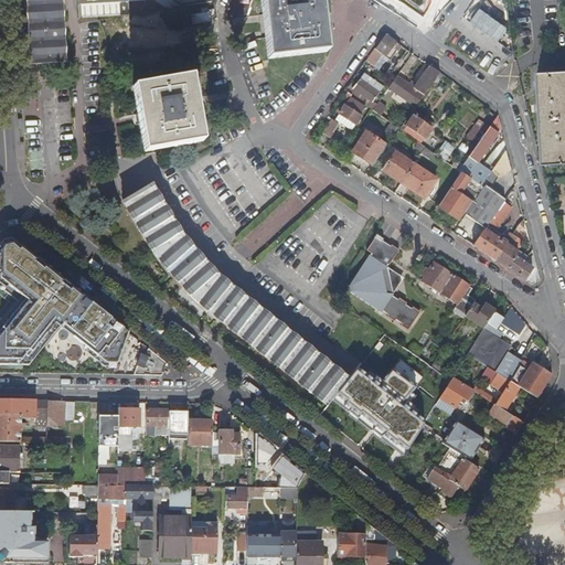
[(27,0),(28,16),(30,46),(31,60),(65,59),(61,0),(27,0)]
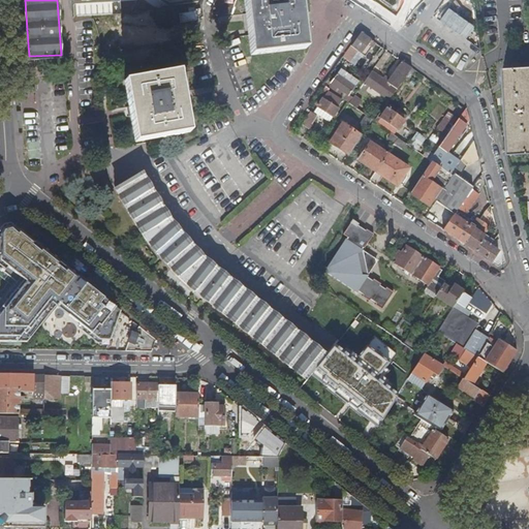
[(306,49),(300,0),(245,0),(246,13),(249,35),(251,55),(306,49)]
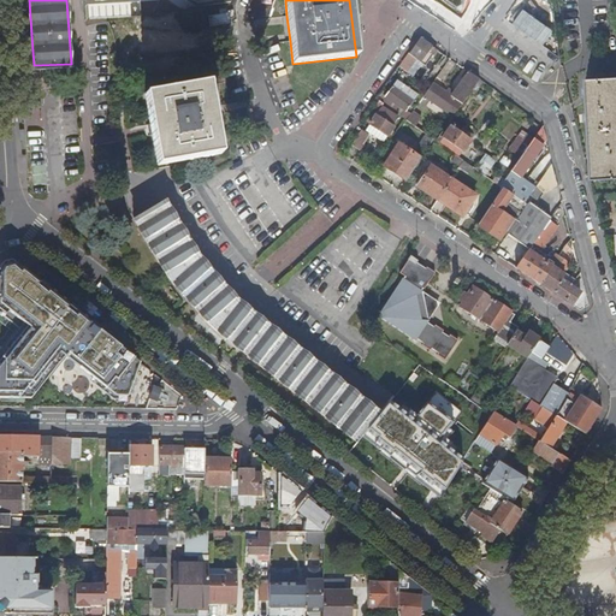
[(235,19),(235,12),(211,16),(212,25),(230,23),(230,19),(235,19)]
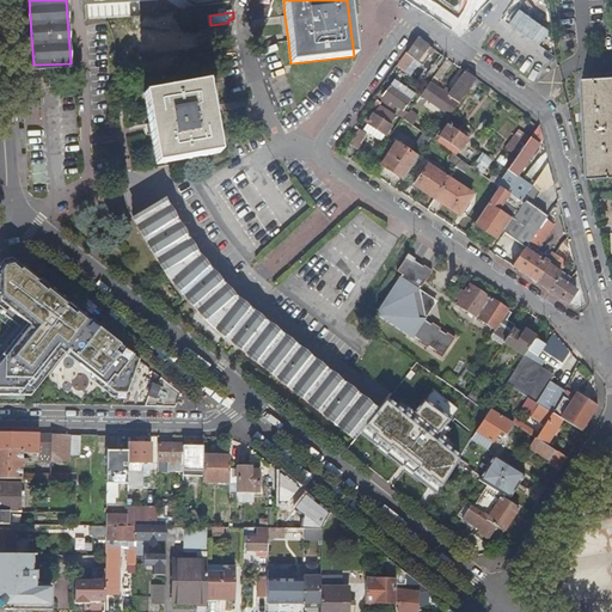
[(30,17),(18,17),(20,50),(32,50),(30,17)]
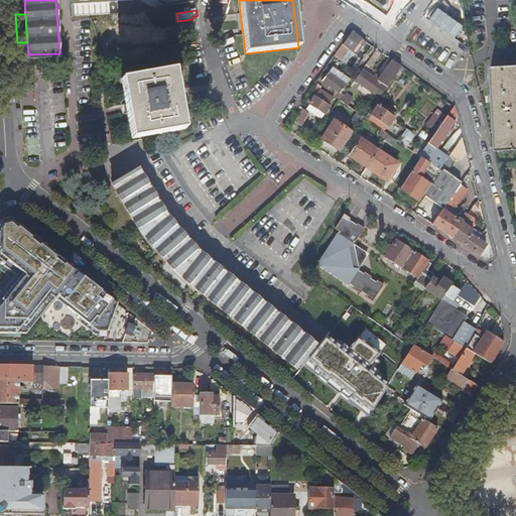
[(344,44),(343,44),(336,54),(342,59),(350,48),(353,50),(362,37),(353,31),(344,44)]
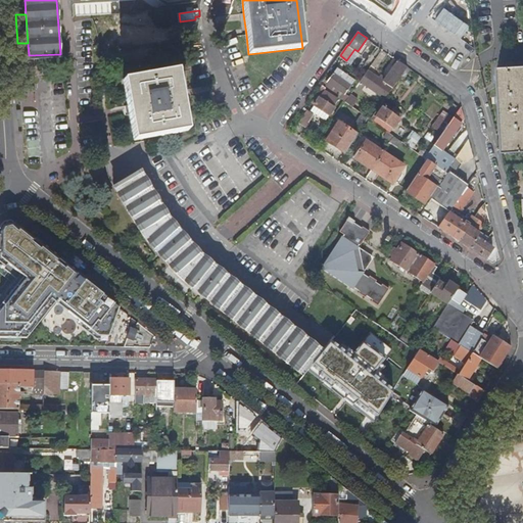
[(371,41),(367,38),(358,51),(362,54),(371,41)]
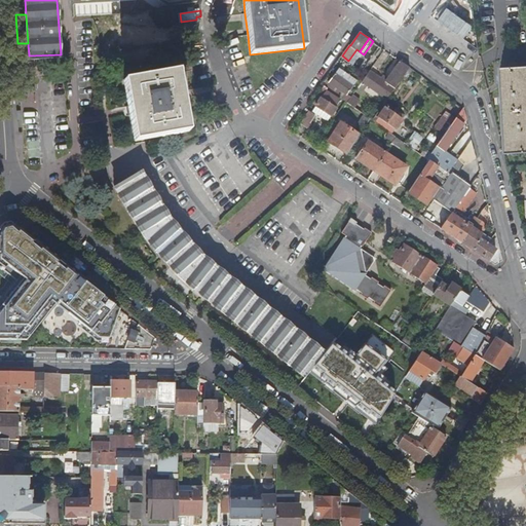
[(381,78),(370,70),(363,81),(387,99),(410,67),(399,59),(398,59),(396,62),(398,64),(387,78),(385,81),(381,78)]
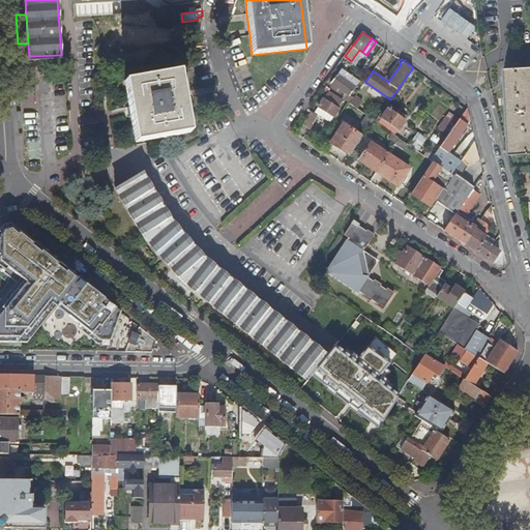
[(529,65),(505,67),(510,153),(529,152),(529,65)]
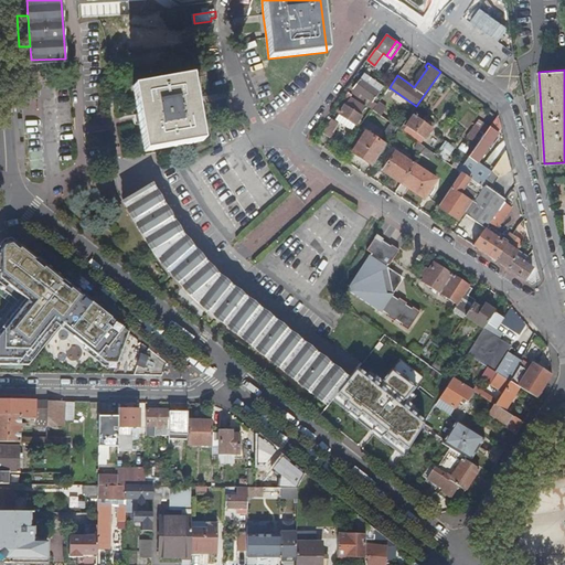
[(365,72),(354,86),(353,88),(372,103),(384,86),(365,72)]
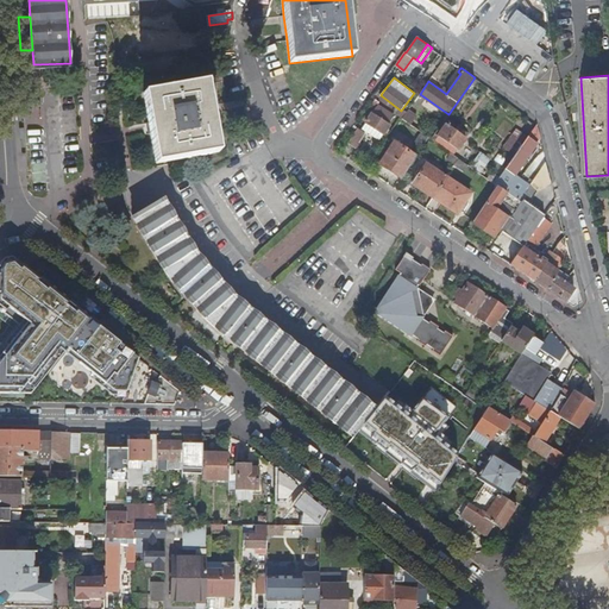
[(219,151),(207,81),(144,92),(157,162),(219,151)]
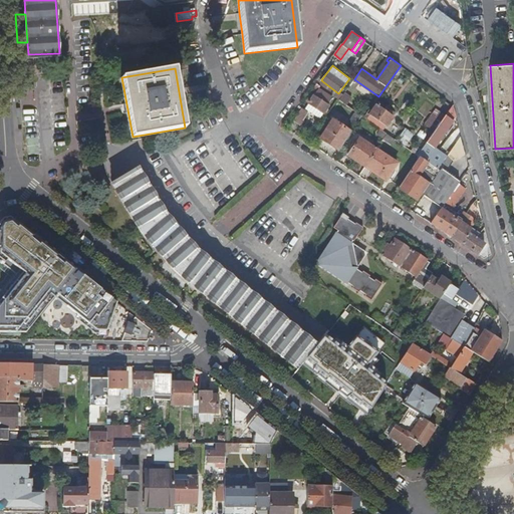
[(321,86),(337,98),(339,99),(342,95),(338,93),(321,80),(322,78),(319,76),(315,82),(317,84),(321,86)]
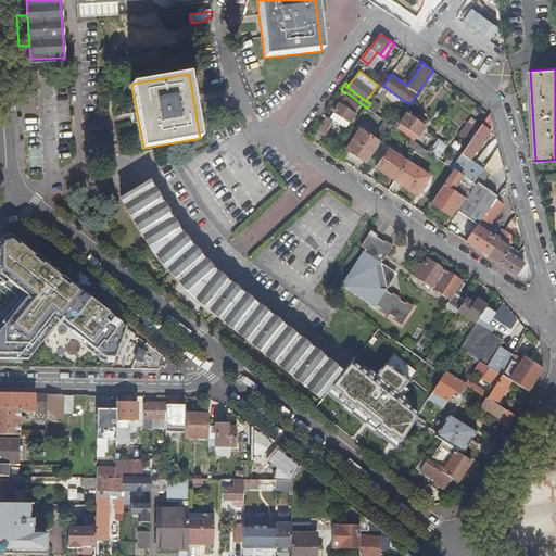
[(348,93),(343,91),(331,110),(336,112),(331,118),(348,128),(352,121),(354,122),(356,118),(354,117),(356,114),(355,114),(361,106),(345,97),(348,93)]
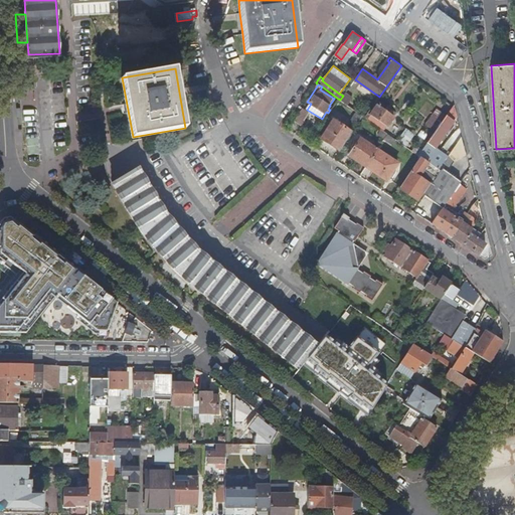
[(353,98),(346,93),(343,96),(340,100),(347,105),(353,98)]
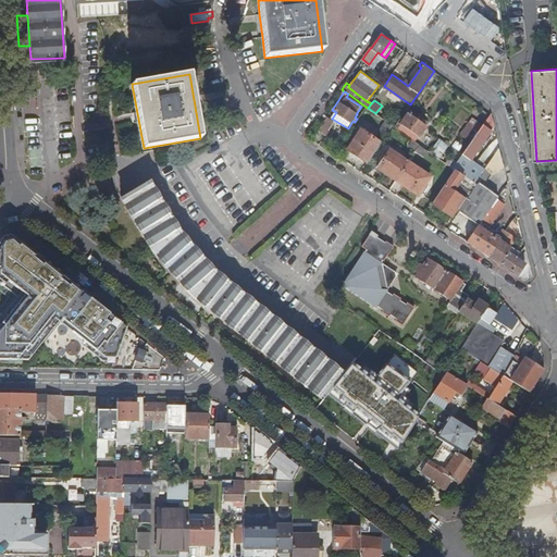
[(408,114),(397,128),(416,141),(425,127),(408,114)]
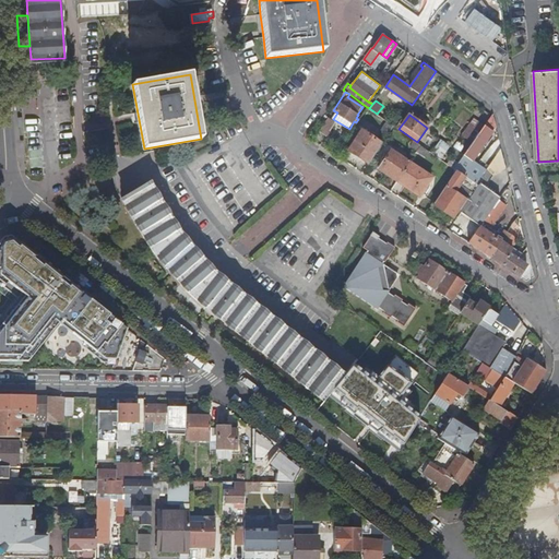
[(328,137),(335,123),(329,119),(320,131),(328,137)]
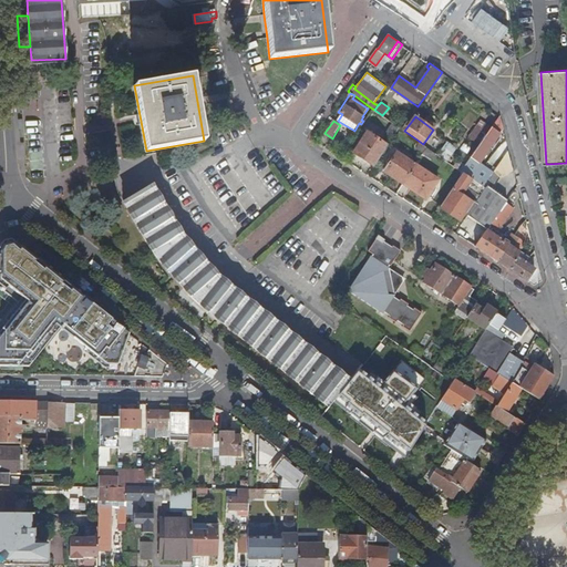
[(392,137),(399,127),(393,123),(385,133),(392,137)]
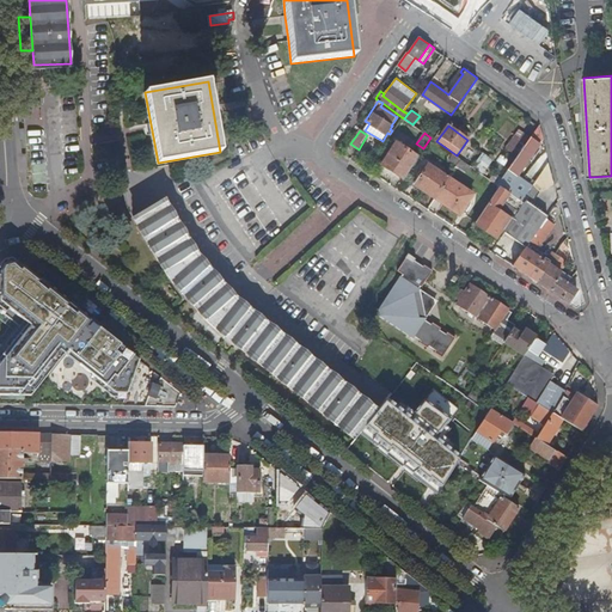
[(539,142),(531,136),(502,178),(497,184),(500,187),(521,202),(532,185),(516,175),(539,142)]
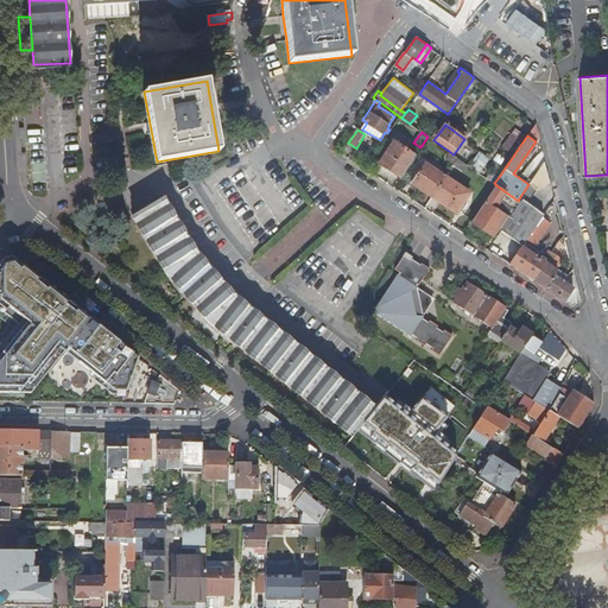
[(379,164),(400,178),(416,157),(393,141),(379,164)]
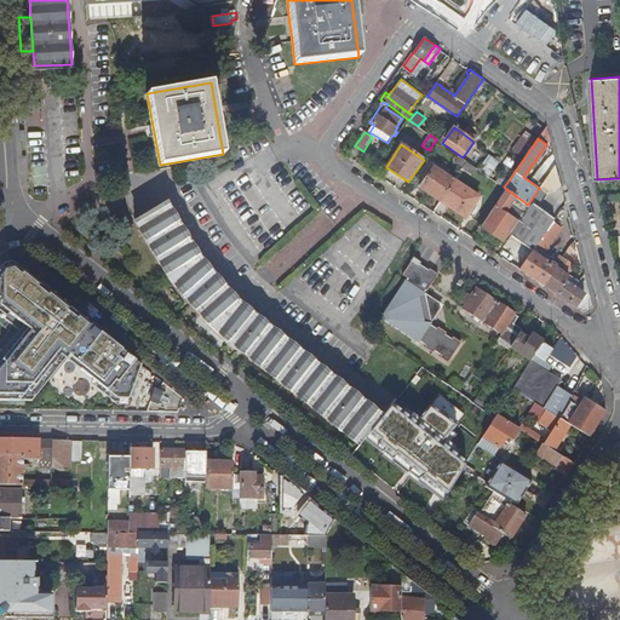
[(489,176),(500,161),(491,154),(480,168),(489,176)]
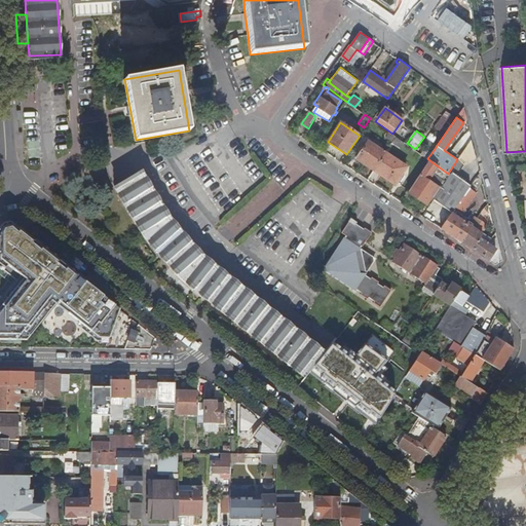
[(477,158),(472,140),(458,158),(464,163),(470,166),(477,158)]
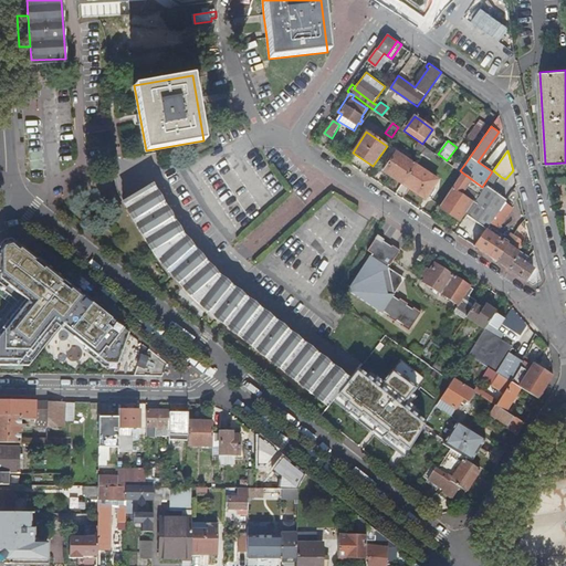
[(384,170),(402,184),(415,165),(396,153),(384,170)]
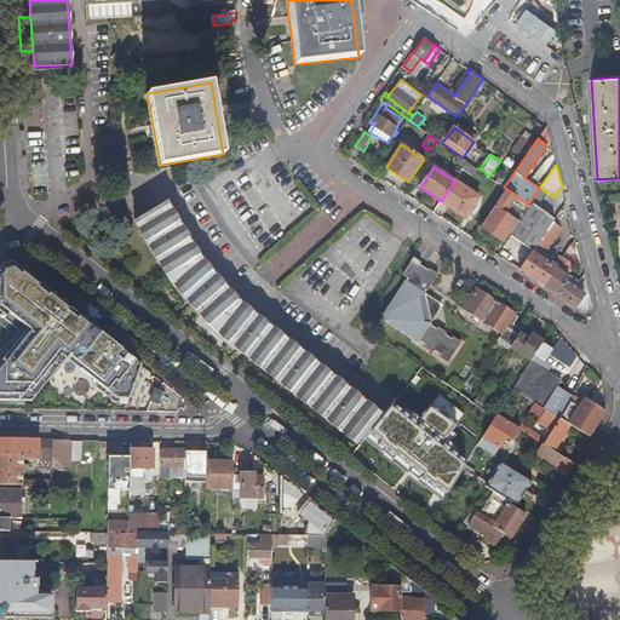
[(497,182),(504,187),(509,181),(501,174),(497,182)]
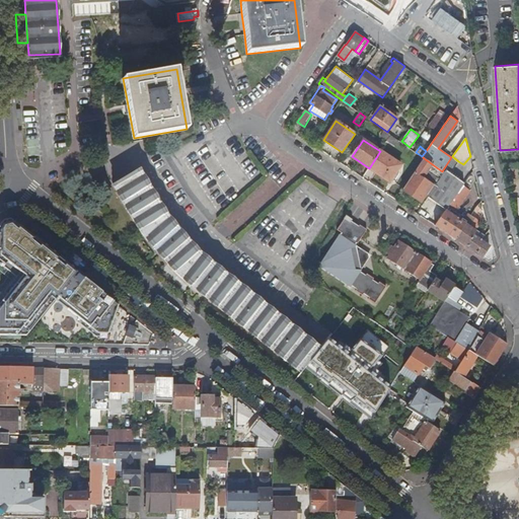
[(380,151),(369,168),(389,181),(400,165),(380,151)]
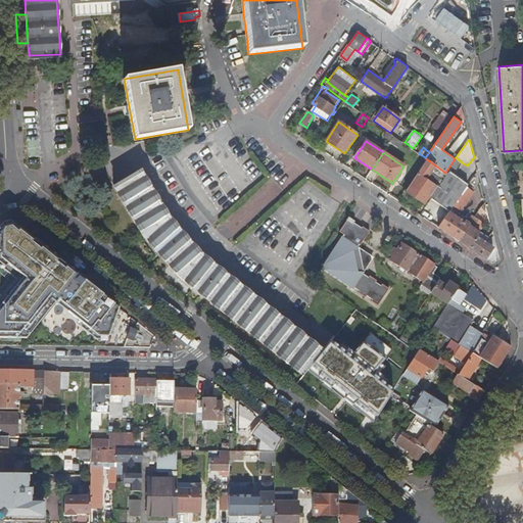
[(456,157),(455,158),(445,173),(440,180),(443,181),(431,198),(440,204),(449,210),(453,206),(467,187),(468,185),(454,175),(462,162),(456,157)]
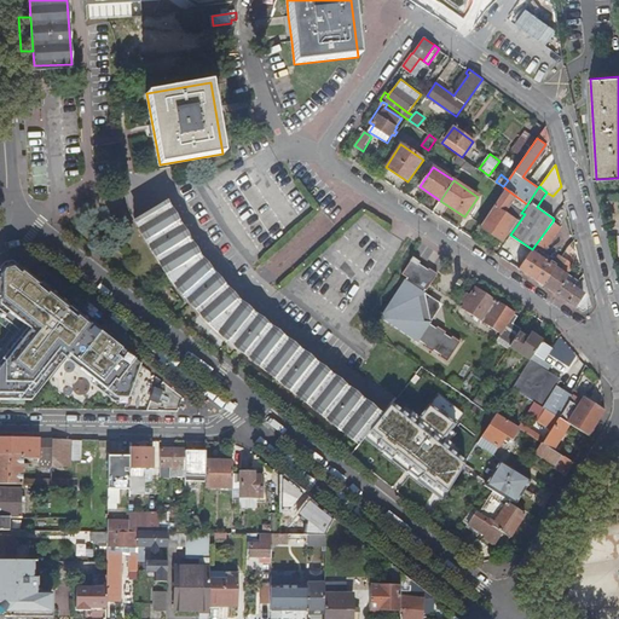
[(527,204),(505,189),(480,226),(502,241),(509,230),(507,229),(513,219),(503,213),(509,204),(521,213),(527,204)]
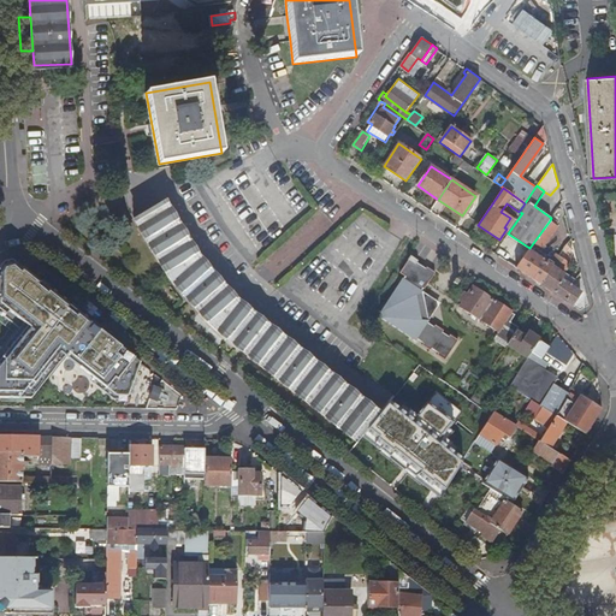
[(166,203),(135,220),(169,278),(213,327),(357,442),(379,413),(238,302),(199,256),(166,203)]
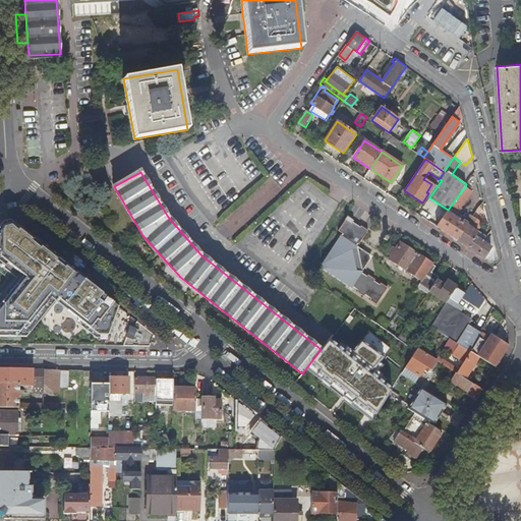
[(471,191),(465,186),(451,206),(456,210),(462,200),(464,203),(471,191)]
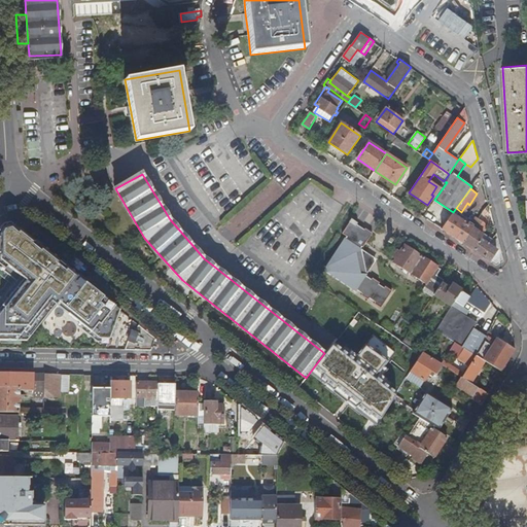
[(442,229),(453,213),(453,212),(444,206),(428,220),(433,223),(442,229)]
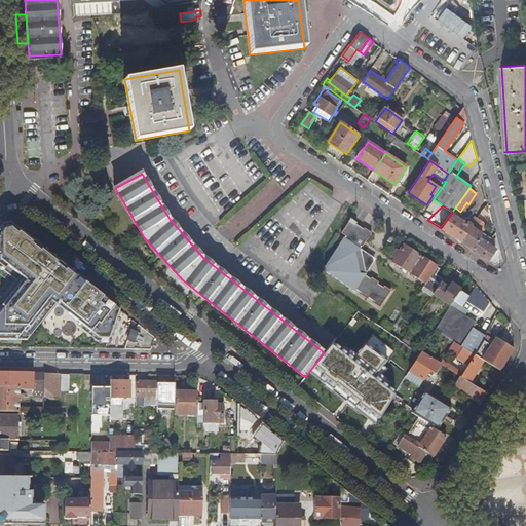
[(463,243),(489,260),(496,250),(489,245),(492,238),(483,232),(488,225),(476,217),(472,222),(474,224),(472,227),(452,213),(441,228),(463,243)]
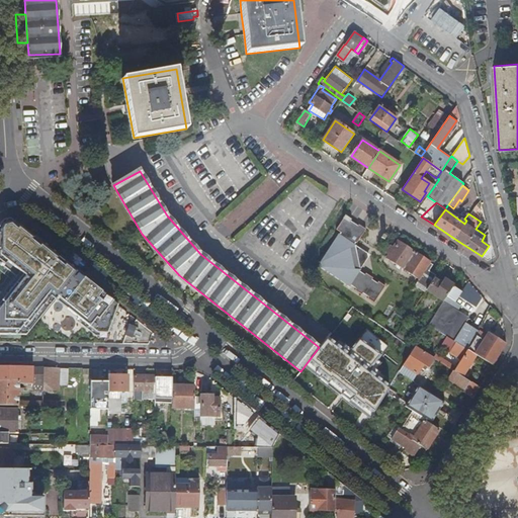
[(371,255),(357,245),(356,244),(357,242),(358,243),(366,229),(360,224),(358,226),(351,221),(352,219),(346,214),(344,218),(337,230),(341,233),(340,234),(339,234),(321,262),(322,268),(350,286),(352,284),(357,288),(356,289),(363,294),(364,292),(369,296),(368,298),(375,303),(386,286),(379,281),(378,282),(373,279),(374,277),(367,273),(366,274),(361,271),(362,269),(371,255)]
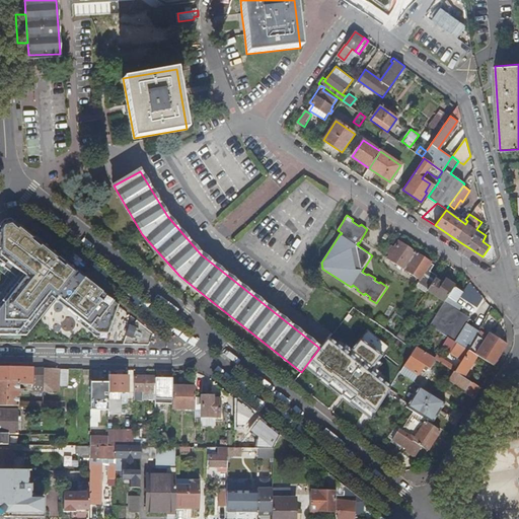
[(119,306),(13,221),(0,224),(0,223),(0,266),(19,281),(0,305),(0,335),(30,336),(60,298),(67,304),(65,306),(98,334),(108,335),(119,306)]
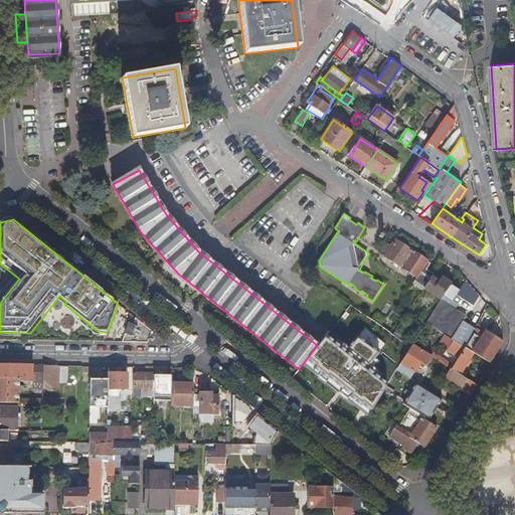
[(401,267),(412,250),(396,239),(390,249),(388,247),(386,251),(388,252),(386,256),(401,267)]
